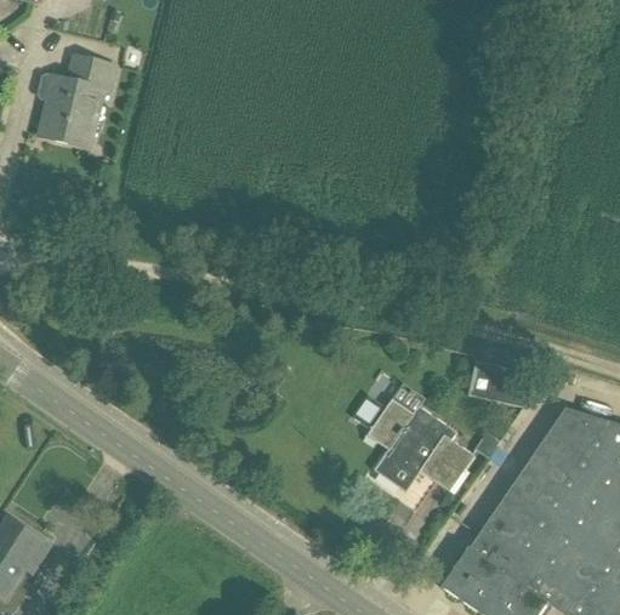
[(44,75),(39,94),(41,98),(49,100),(40,132),(87,144),(102,87),(107,89),(108,85),(114,62),(74,52),(68,77),(55,74),(47,72),(44,75)]
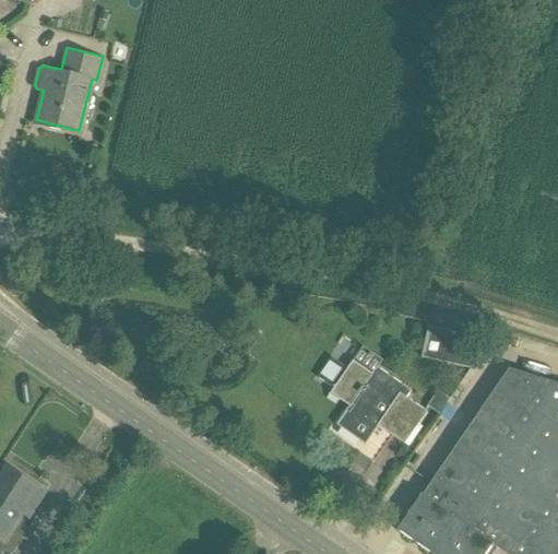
[(471,332),(428,322),(420,353),(470,364),(471,364),(481,349),(467,345),(471,332)]
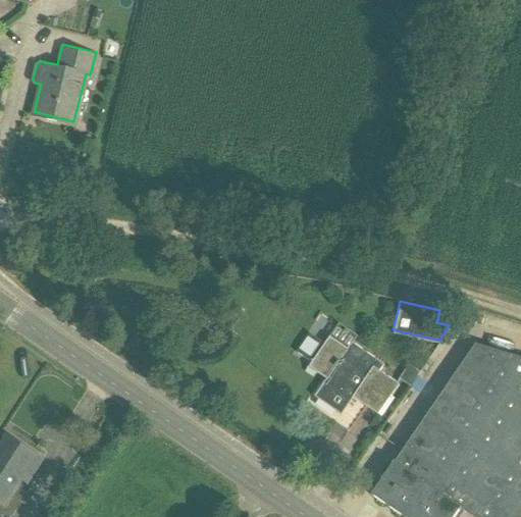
[(310,329),(297,349),(311,359),(308,362),(325,375),(321,381),(314,393),(341,412),(348,401),(353,394),(377,411),(399,381),(373,364),(378,357),(352,339),(347,346),(329,334),(328,333),(324,340),(310,329)]
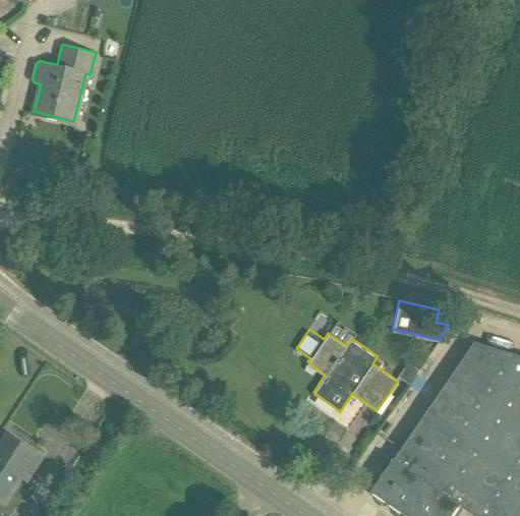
[(393,457),(369,491),(407,515),(450,515),(459,504),(475,515),(519,515),(519,354),(474,341),(394,458),(393,457)]
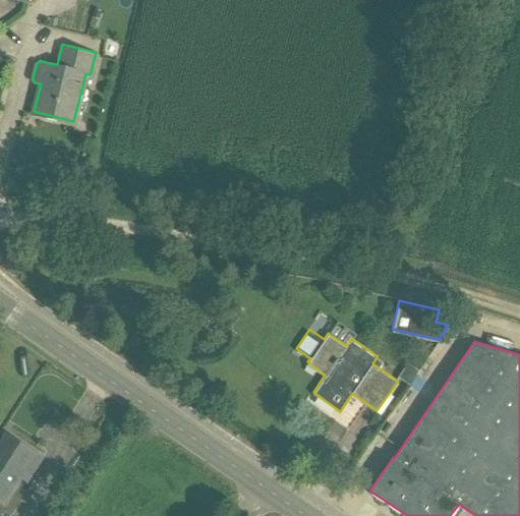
[(408,382),(417,367),(408,361),(398,376),(408,382)]
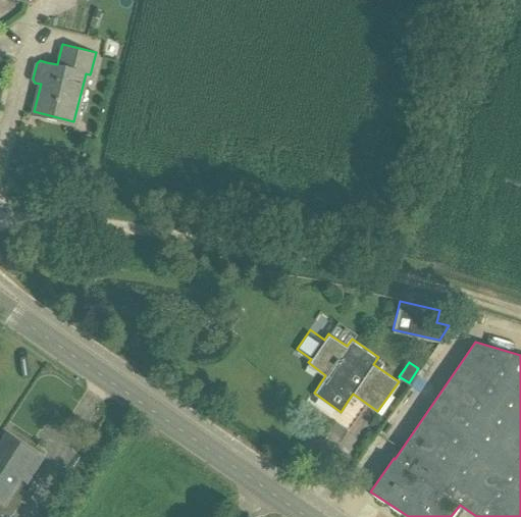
[(0,498),(2,499),(34,452),(6,433),(0,443),(0,498)]
